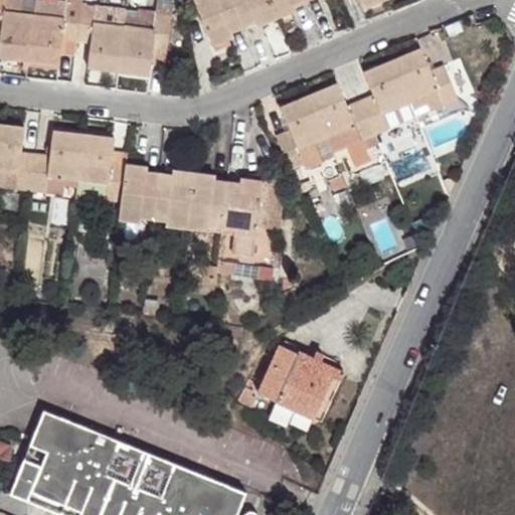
[(171,14),(155,13),(154,27),(93,20),(95,5),(46,0),(0,0),(0,56),(25,61),(58,64),(59,56),(61,41),(90,45),(89,60),(88,68),(149,76),(152,51),(167,53),(171,14)]
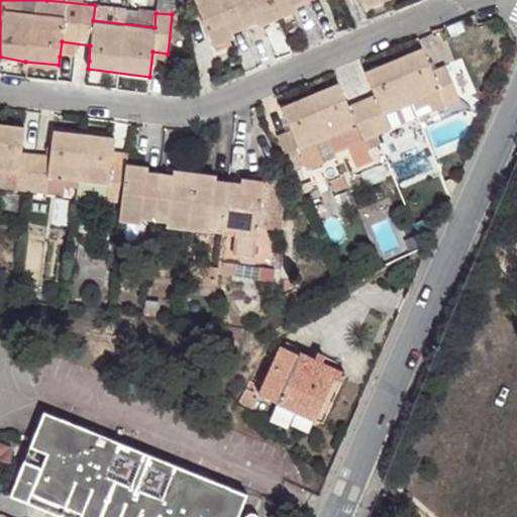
[(156,0),(156,13),(172,14),(173,0),(156,0)]
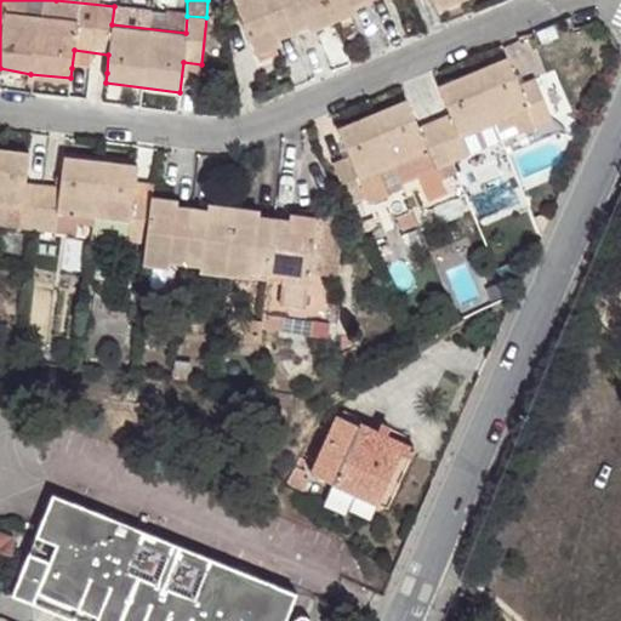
[(233,0),(257,55),(280,45),(279,39),(309,28),(311,32),(357,12),(355,6),(370,0),(432,0),(438,11),(462,0),(233,0)]
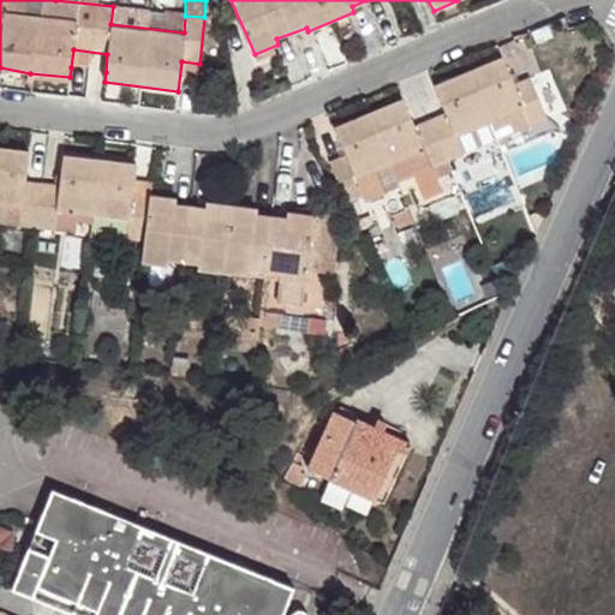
[(71,67),(106,72),(107,54),(73,49),(71,67)]
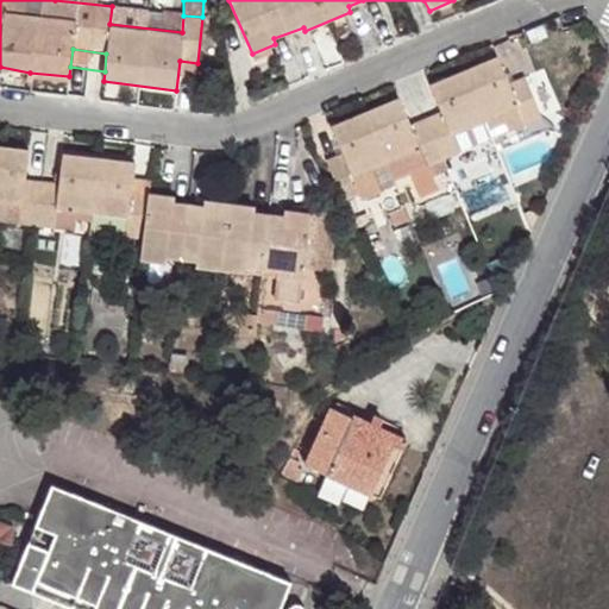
[(326,159),(345,202),(359,194),(376,186),(370,169),(387,163),(395,180),(410,173),(420,195),(437,189),(433,181),(427,167),(444,159),(460,154),(452,135),(488,120),(519,107),(525,123),(526,126),(542,118),(525,75),(509,81),(497,56),(428,83),(440,111),(410,124),(397,98),(331,125),(343,152),(326,159)]
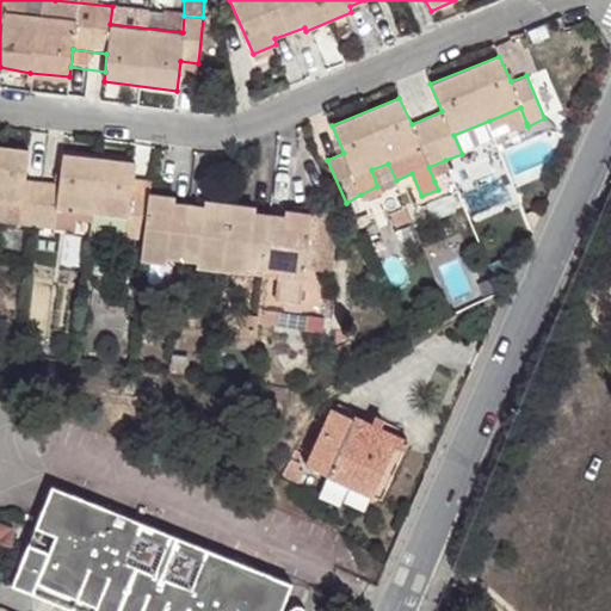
[(67,87),(69,76),(30,73),(29,84),(67,87)]
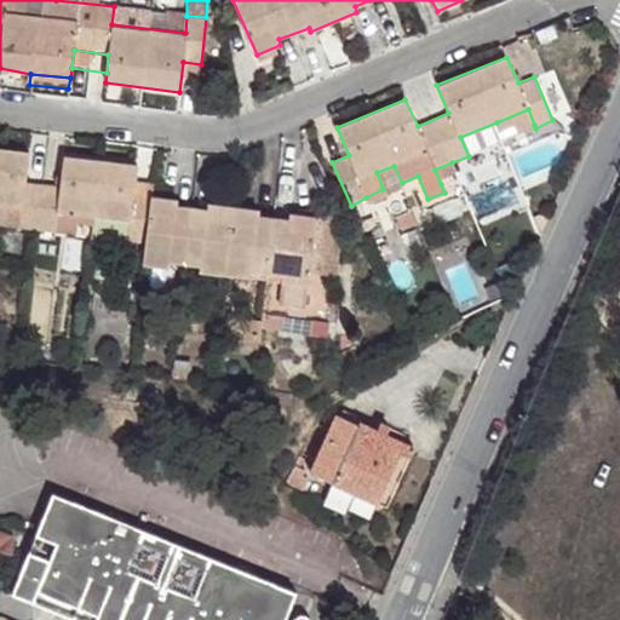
[(528,109),(497,122),(500,132),(515,125),(517,132),(534,125),(528,109)]
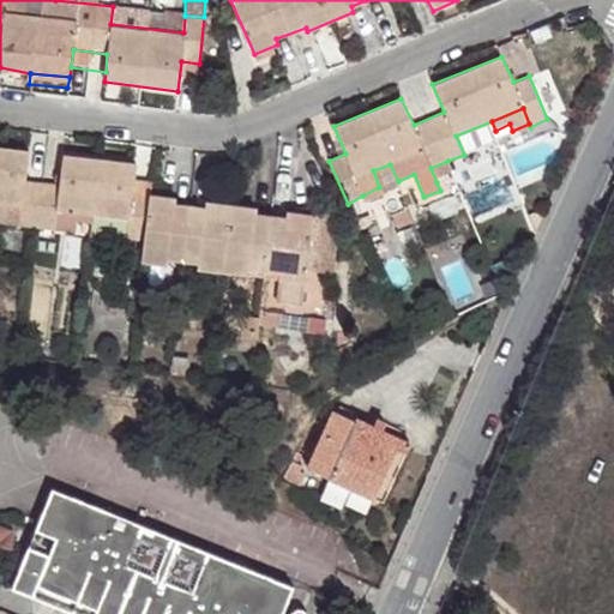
[(128,192),(130,180),(131,162),(62,154),(58,184),(24,180),(29,150),(0,145),(0,222),(53,229),(56,211),(76,212),(126,218),(125,239),(143,241),(140,260),(164,264),(164,259),(199,264),(198,269),(248,276),(250,270),(280,274),(280,278),(302,282),(305,262),(331,264),(333,253),(327,218),(294,215),(286,215),(286,217),(256,214),(256,205),(205,200),(205,206),(175,204),(175,197),(145,194),(128,192)]
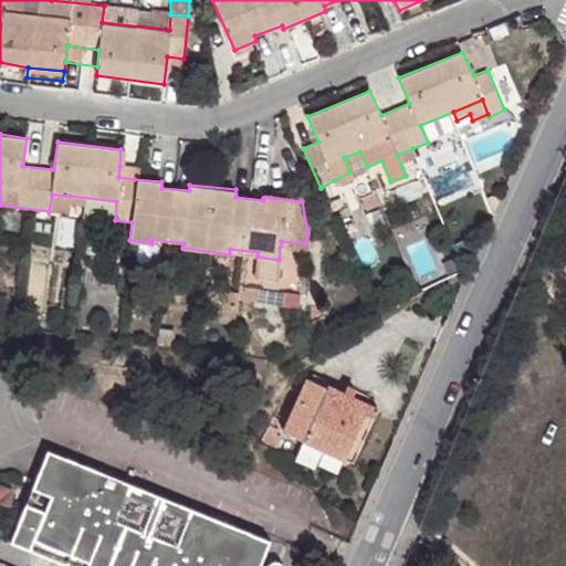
[(412,148),(397,155),(402,168),(418,161),(412,148)]
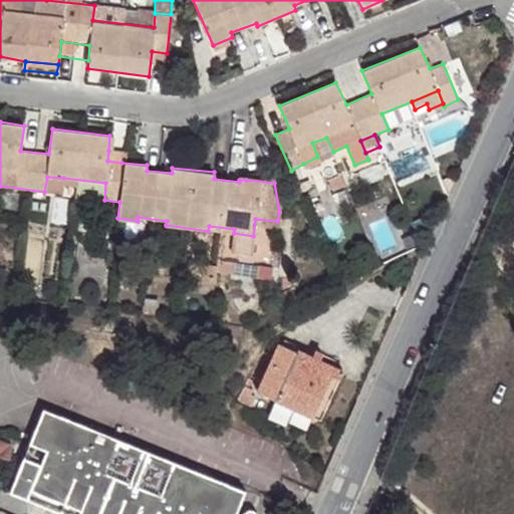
[(122,153),(108,151),(107,161),(121,163),(122,153)]
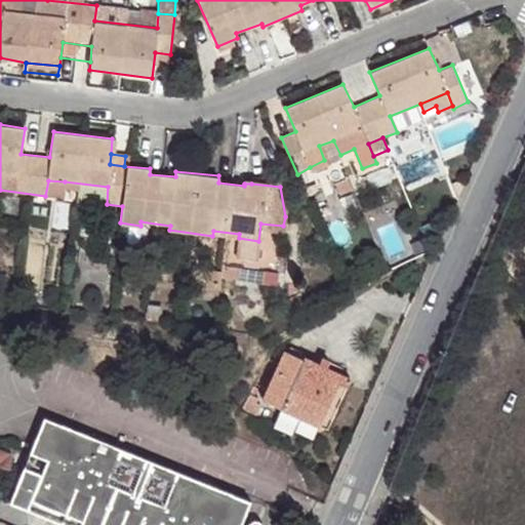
[(253,172),(251,184),(280,187),(279,175),(253,172)]
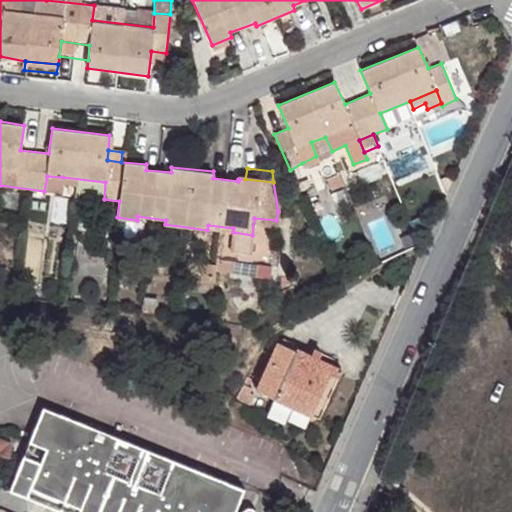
[(63,177),(47,176),(44,191),(61,193),(63,177)]
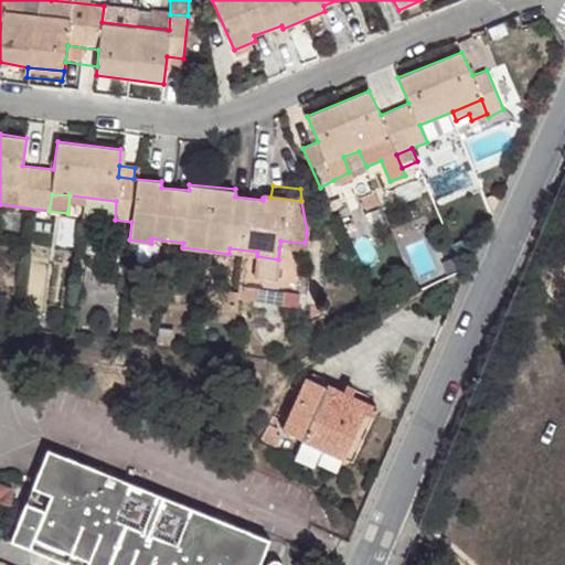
[(278,259),(257,256),(254,279),(275,283),(278,259)]
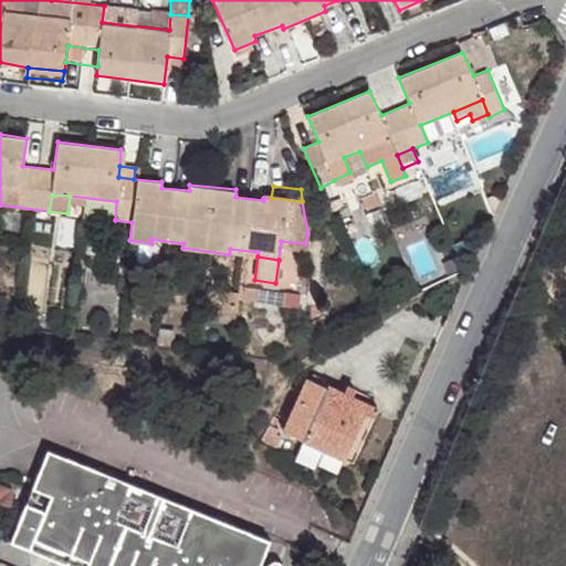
[(241,282),(240,299),(262,299),(262,282),(241,282)]
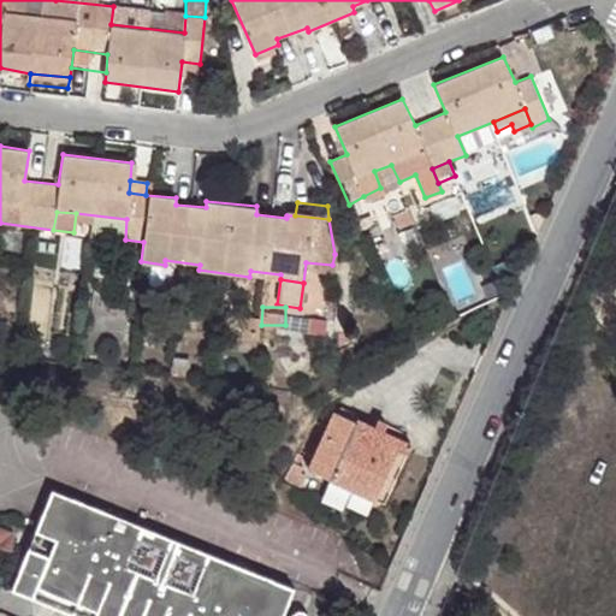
[(309,471),(374,498),(396,448),(374,438),(378,430),(335,410),(309,471)]
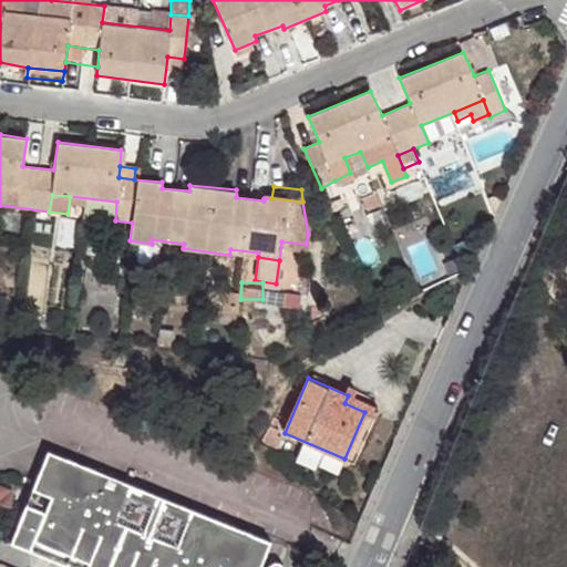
[(364,412),(344,459),(356,463),(379,409),(356,399),(358,394),(350,390),(348,395),(344,403),(364,412)]
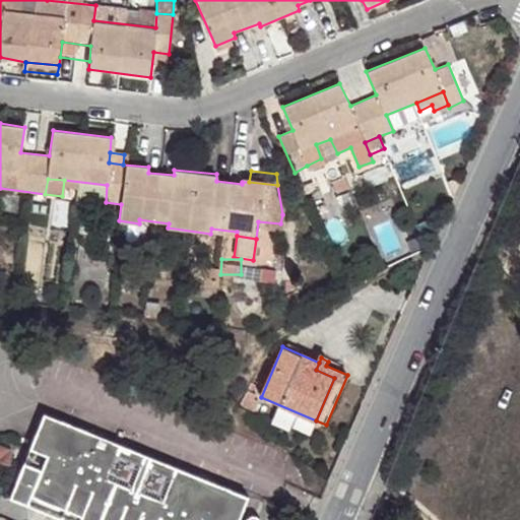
[(238,519),(248,497),(44,414),(9,498),(63,519),(260,519),(260,518),(259,517),(256,515),(253,514),(250,515),(248,516),(246,518),(245,519),(238,519)]
